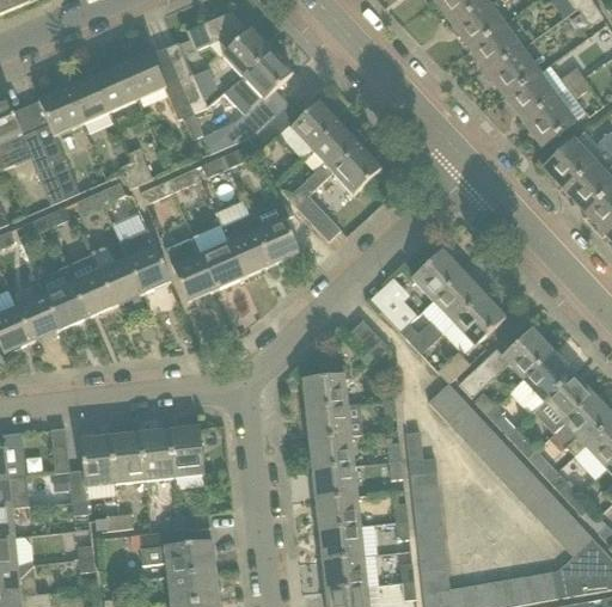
[(2,0),(7,11),(32,0),(2,0)]
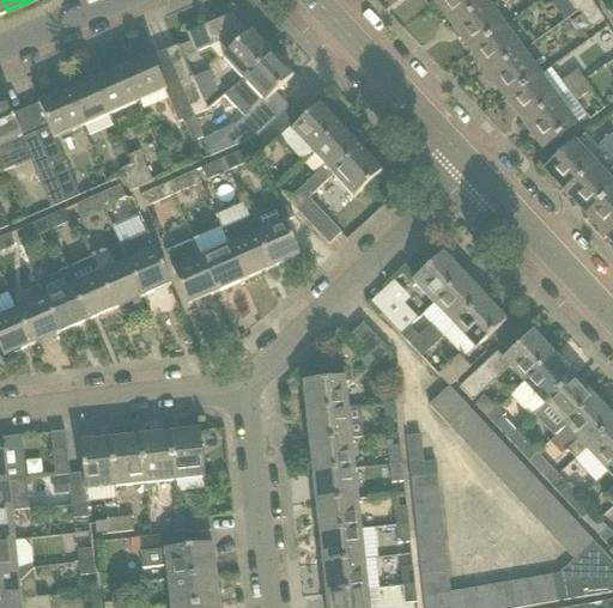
[(486,0),(436,0),(453,24),(486,0)]
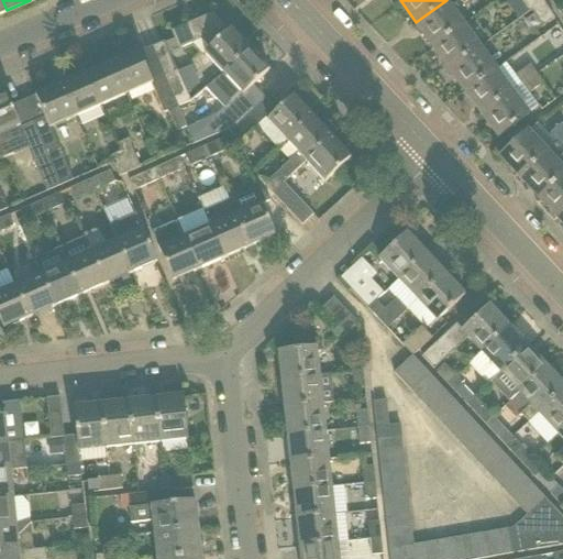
[(463,22),(446,0),(416,22),(432,44),(463,22)]
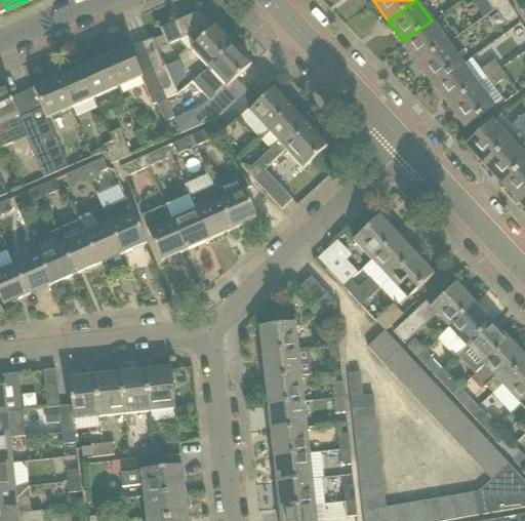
[(496,6),(505,0),(488,0),(493,8),(496,6)]
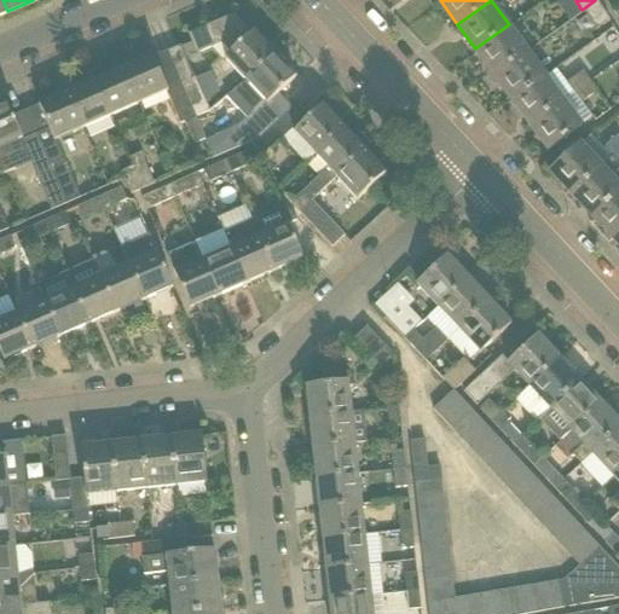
[(595,0),(585,7),(597,25),(611,17),(600,0),(595,0)]
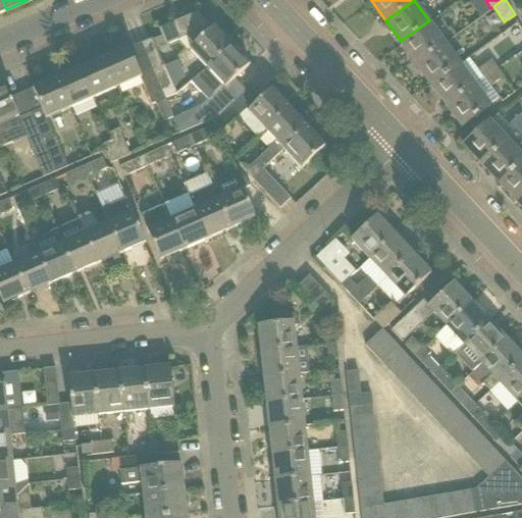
[(198,9),(159,27),(166,43),(187,34),(194,42),(189,47),(206,66),(231,43),(213,24),(212,26),(198,9)]
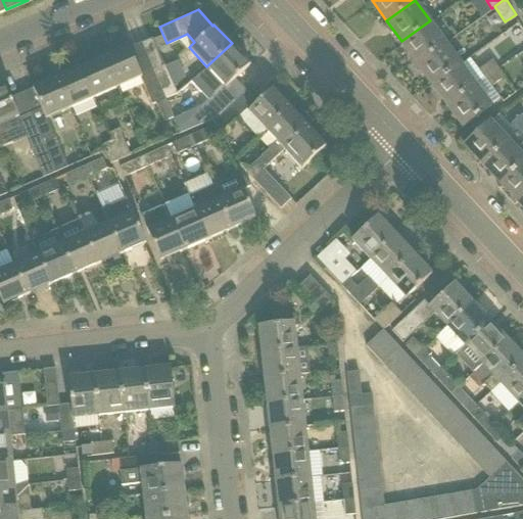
[(445,42),(430,20),(401,41),(417,62),(445,42)]
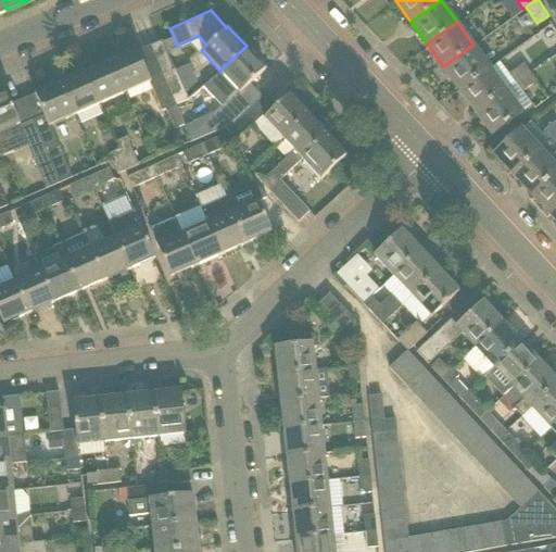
[(187,98),(176,69),(163,38),(151,45),(176,103),(177,102),(187,98)]
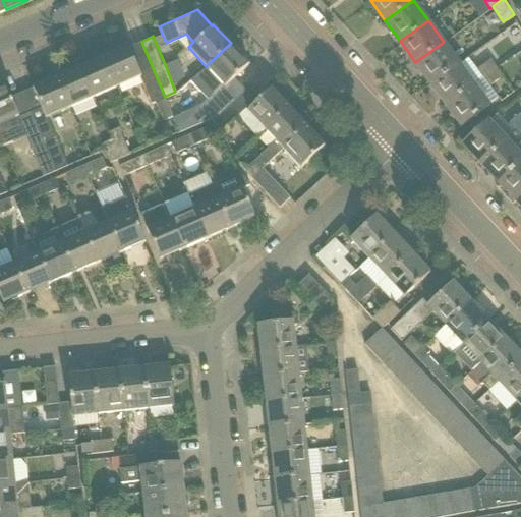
[(141,42),(140,41),(129,46),(128,44),(105,54),(118,84),(141,74),(152,102),(156,100),(164,119),(173,114),(166,96),(165,97),(141,42)]
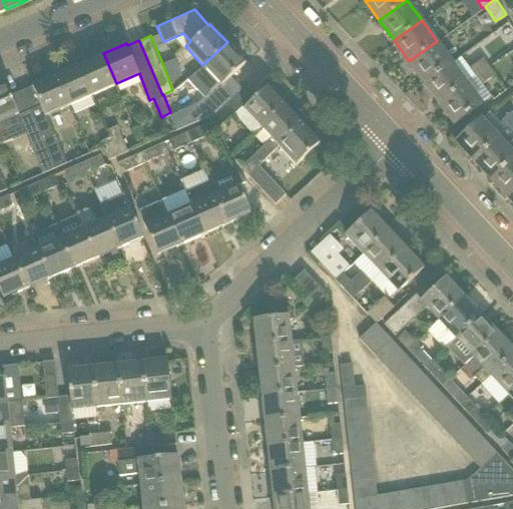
[(451,61),(437,41),(409,61),(424,81),(451,61)]
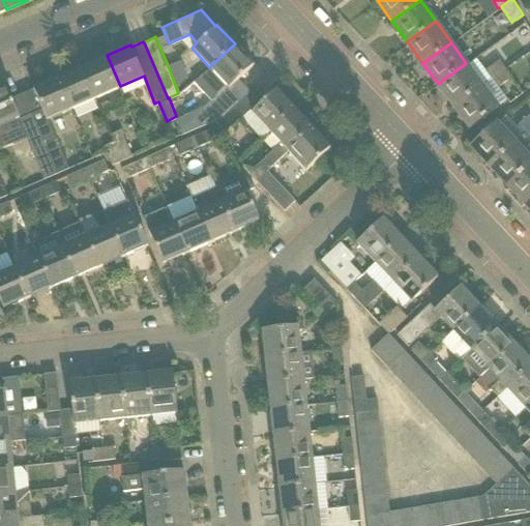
[(216,94),(203,106),(214,119),(215,120),(248,89),(238,78),(254,63),(235,44),(209,67),(210,67),(199,77),(216,94)]
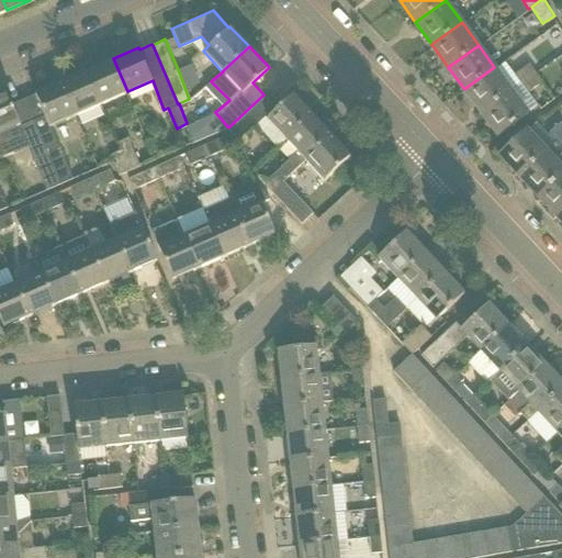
[(88,69),(102,102),(127,91),(113,58),(88,69)]
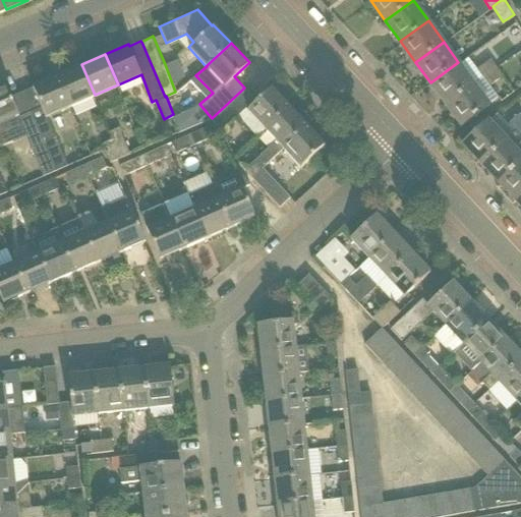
[(477,67),(483,75),(498,66),(490,58),(477,67)]
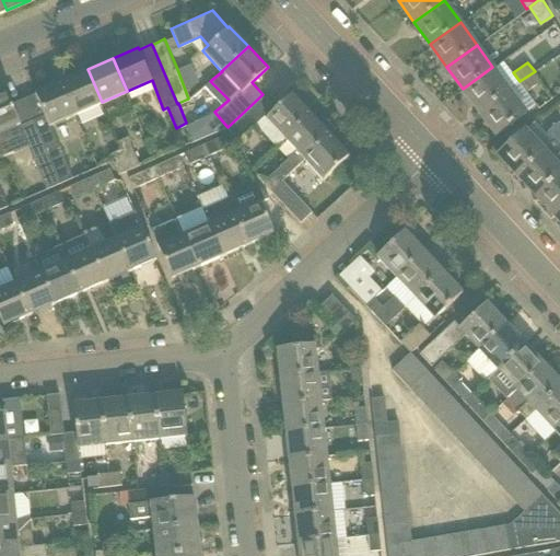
[(509,90),(492,67),(463,89),(479,111),(509,90)]
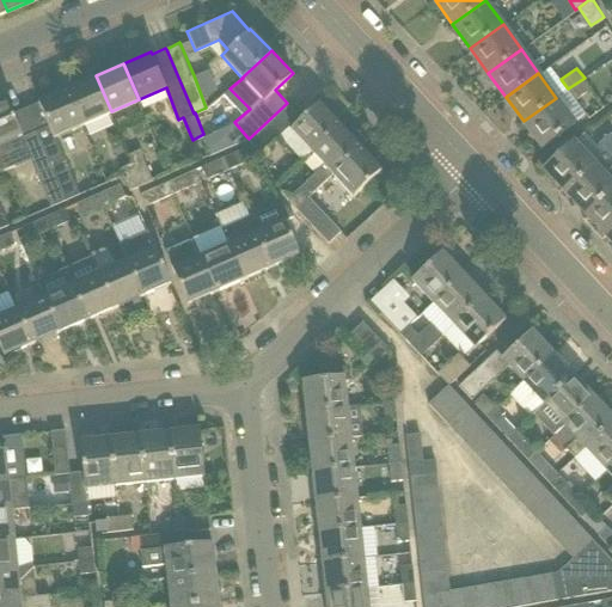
[(68,87),(83,123),(111,111),(96,75),(68,87)]
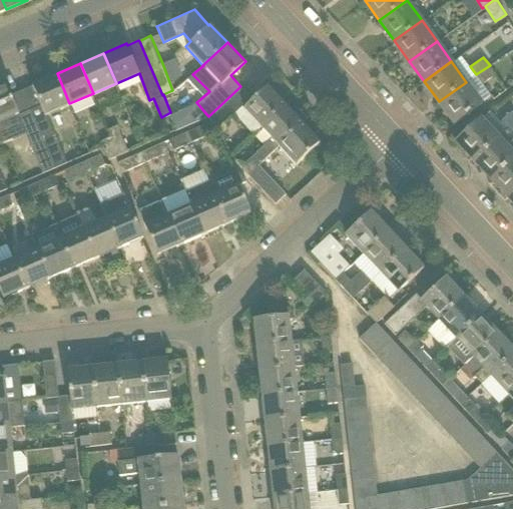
[(495,72),(490,65),(476,74),(482,82),(495,72)]
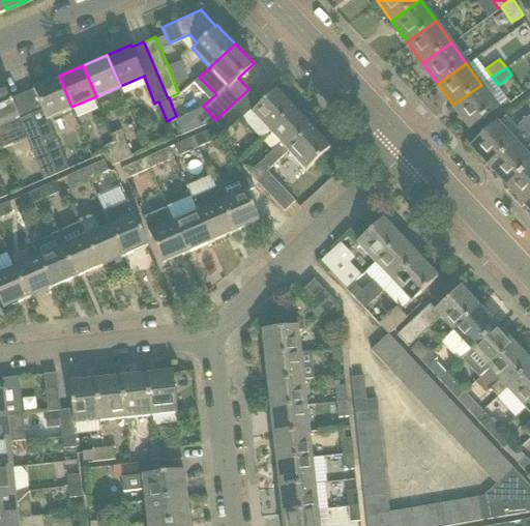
[(59,76),(33,87),(42,107),(31,112),(45,143),(57,172),(69,167),(57,138),(56,138),(48,118),(71,107),(59,76)]
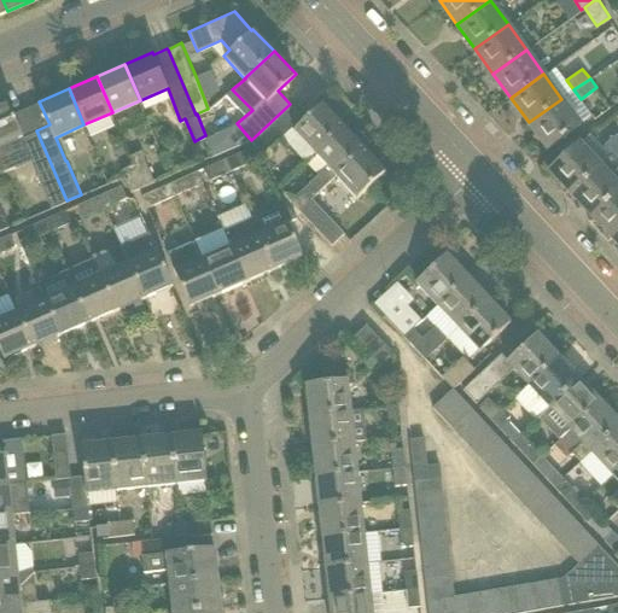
[(529,122),(547,147),(579,123),(561,99),(529,122)]
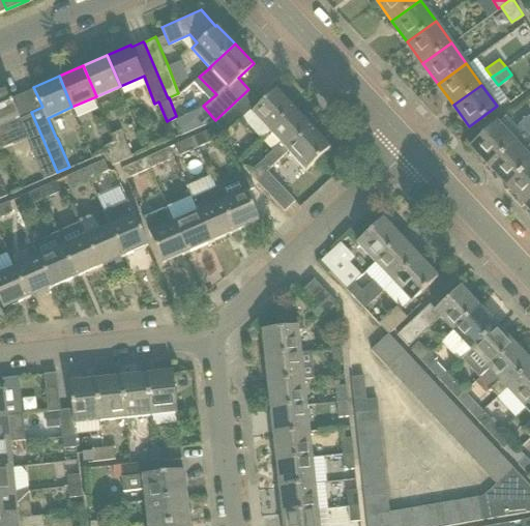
[(24,130),(19,117),(20,116),(6,86),(0,88),(0,139),(1,142),(24,130)]
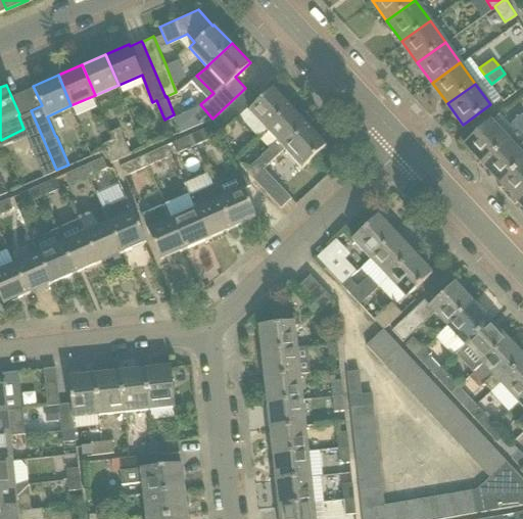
[(273,87),(257,101),(245,88),(212,119),(223,130),(245,108),(266,130),(291,106),(273,87)]
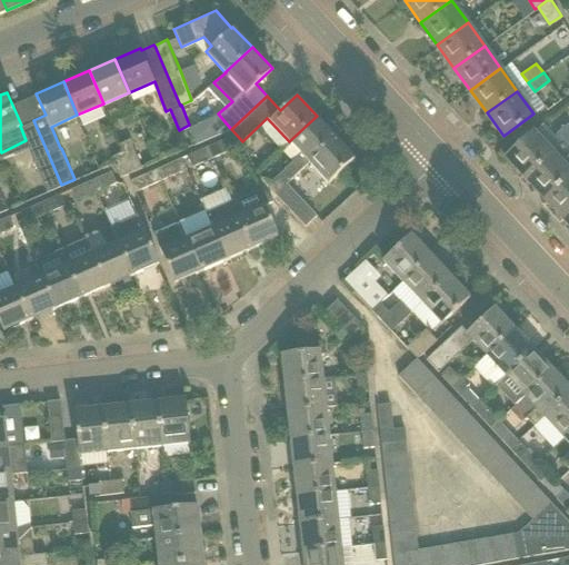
[(230,128),(218,114),(193,136),(196,142),(230,128)]
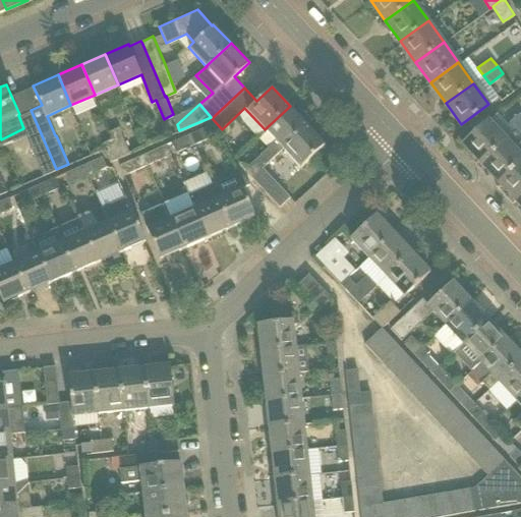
[(275,140),(244,168),(252,176),(263,167),(282,148),(306,124),(307,124),(312,119),(305,111),(300,116),(290,106),(265,129),(275,140)]
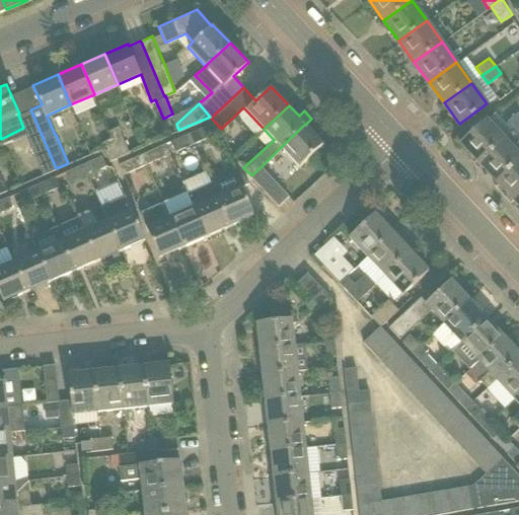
[(506,123),(513,130),(518,124),(518,112),(506,123)]
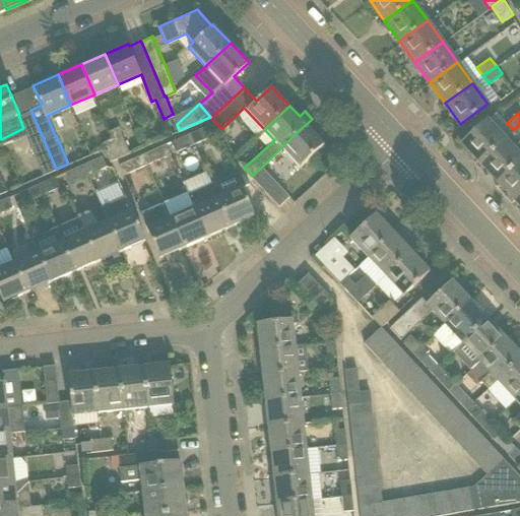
[(486,120),(462,142),(479,162),(505,138),(486,120)]
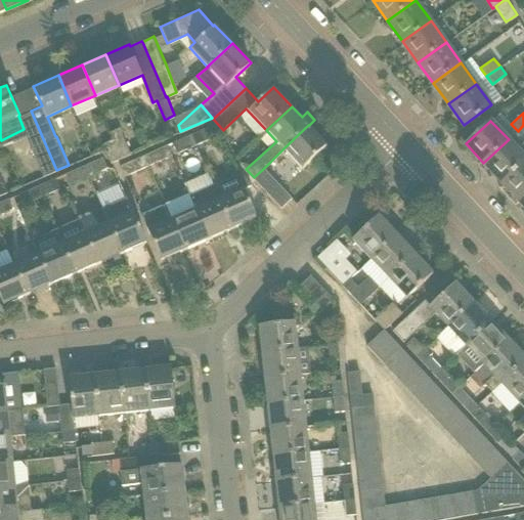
[(192,133),(197,143),(214,135),(210,125),(192,133)]
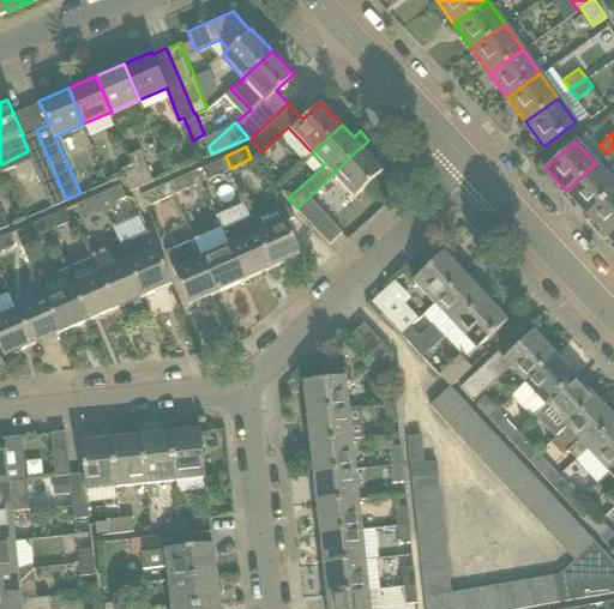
[(332,174),(337,179),(338,178),(355,196),(383,169),(362,146),(361,146),(332,174)]
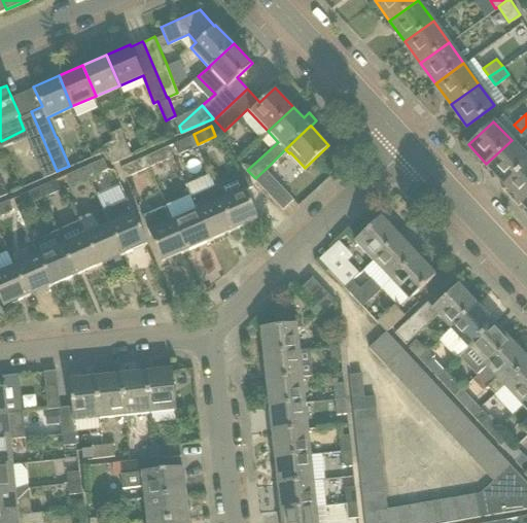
[(526,126),(521,132),(512,140),(486,164),(504,183),(526,162),(526,126)]
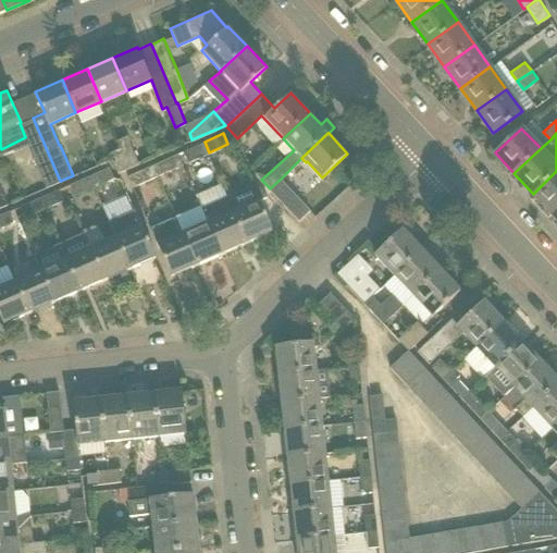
[(121,149),(128,168),(139,162),(127,135),(116,139),(121,149)]
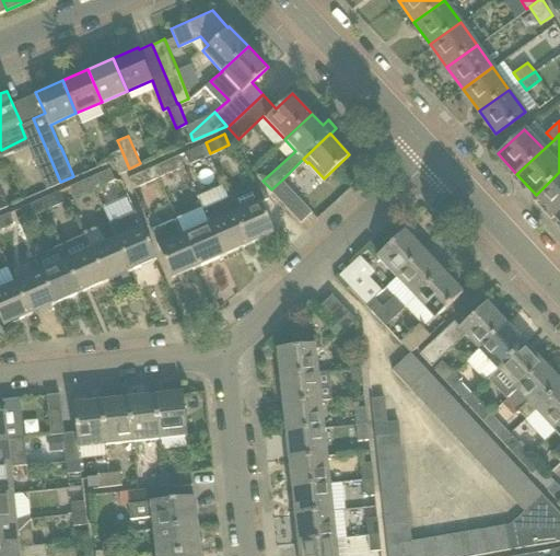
[(210,153),(206,142),(185,151),(189,162),(210,153)]
